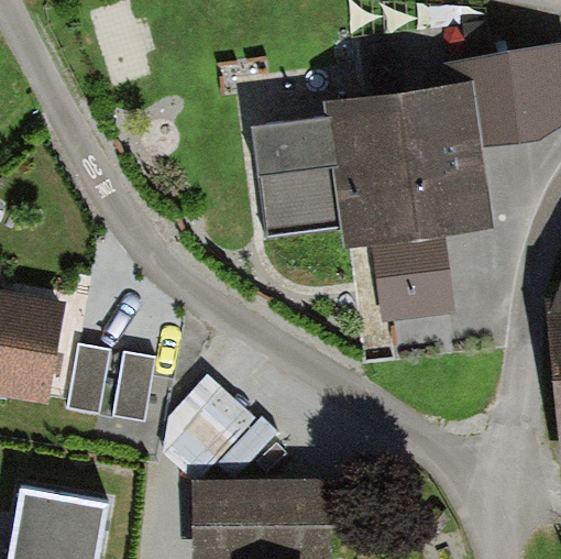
[(442,233),(491,228),(480,149),(530,142),(560,124),(560,46),(443,62),(447,86),(326,100),(328,119),(254,128),(267,237),(340,228),(342,247),(370,243),(442,233)]
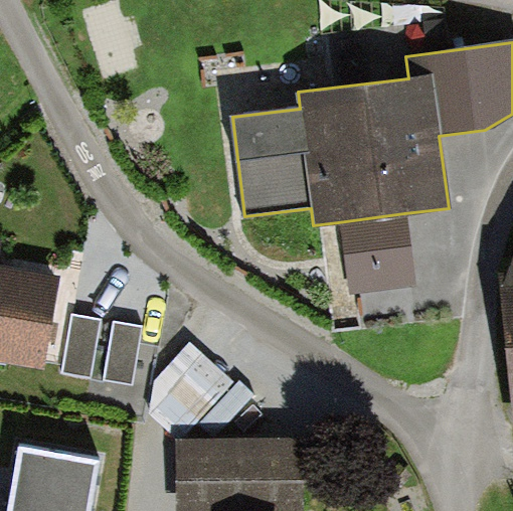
[(404,213),(338,222),(347,295),(413,286),(404,213)]
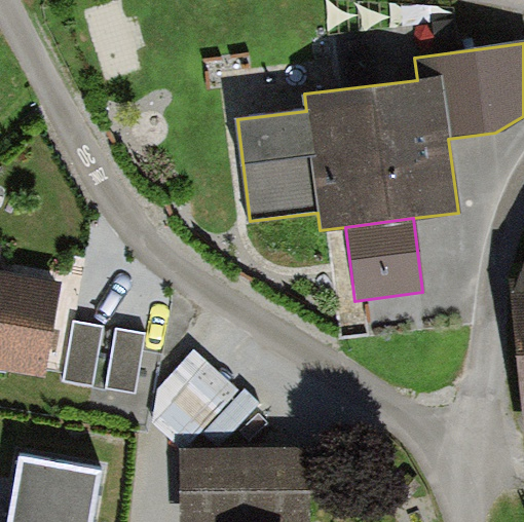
[(523,267),(519,280),(508,282),(523,426),(523,267)]
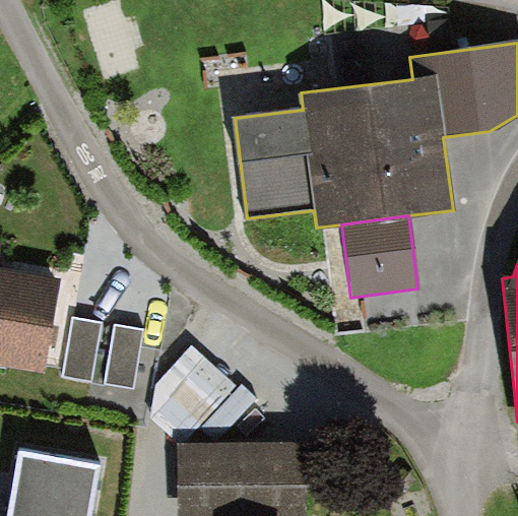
[(0,366),(38,374),(56,280),(0,268),(0,366)]
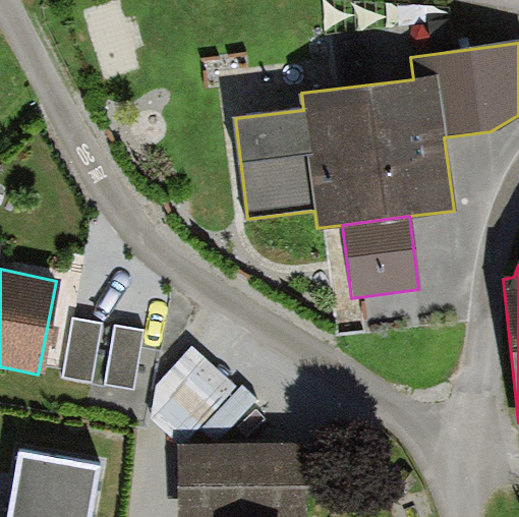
[(99,322),(71,317),(61,372),(89,378),(99,322)]
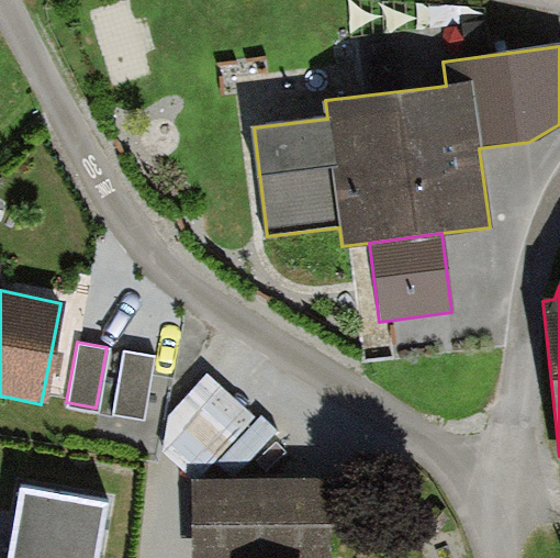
[(154,354),(123,349),(112,411),(144,415),(154,354)]
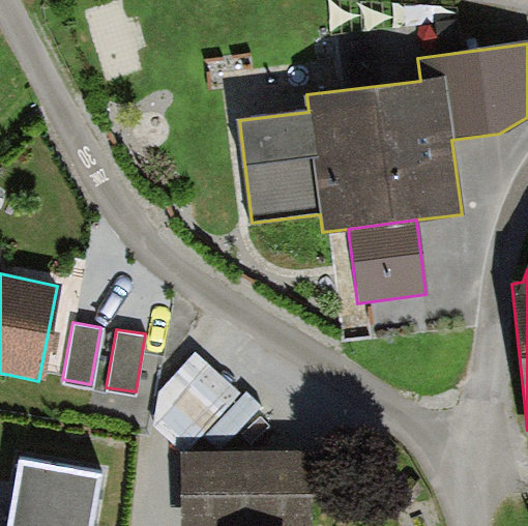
[(195,349),(158,388),(154,422),(182,450),(203,430),(218,445),(260,405),(245,389),(243,393),(195,349)]
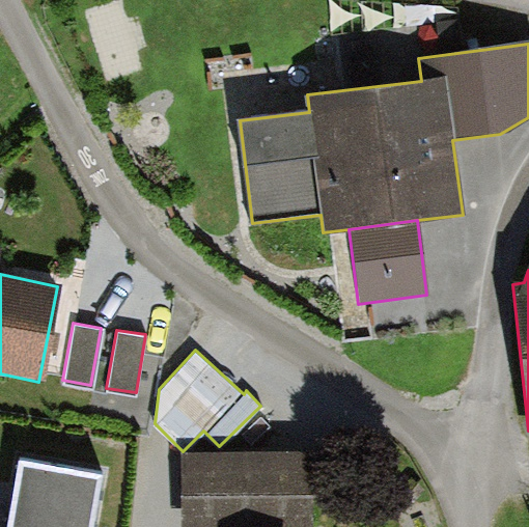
[(311,526),(311,452),(181,452),(181,526),(311,526)]
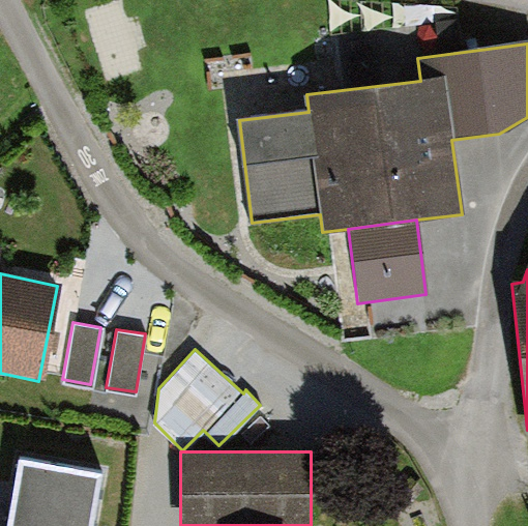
[(93,525),(104,474),(21,459),(8,525),(93,525)]
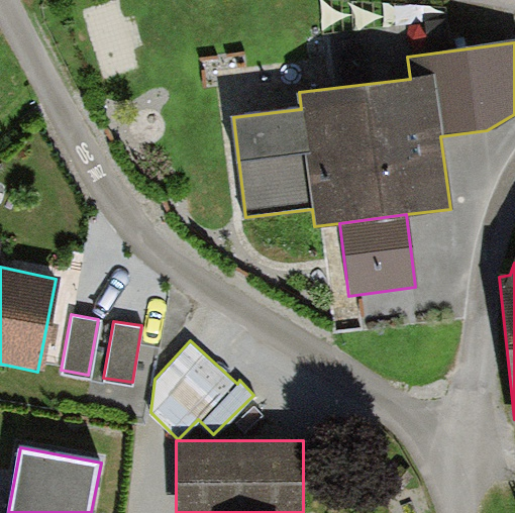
All buildings are outlined.
